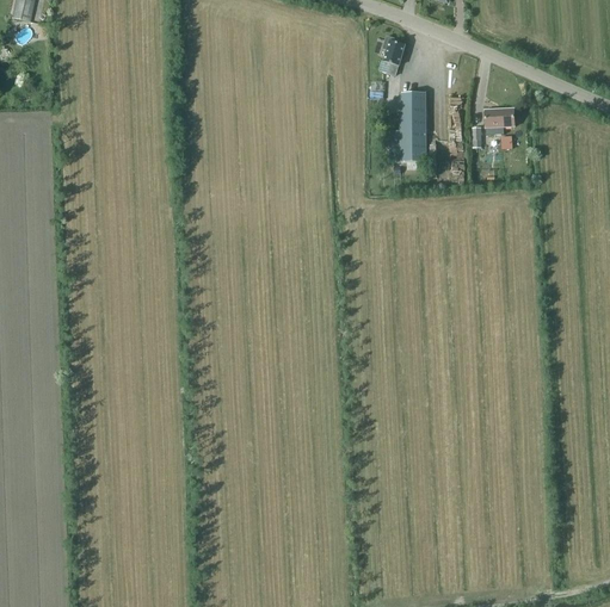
[(14,0),(12,16),(31,20),(35,0),(14,0)]
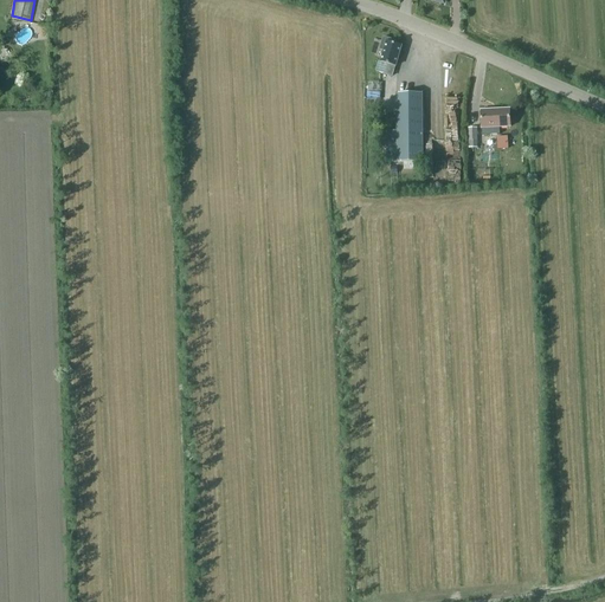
[(403,43),(396,40),(397,38),(384,34),(380,47),(383,49),(380,59),(387,62),(385,71),(393,73),(403,43)]
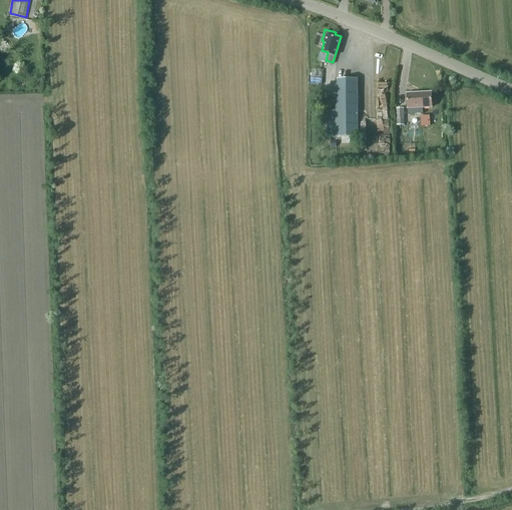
[(328,108),(328,117),(328,134),(347,134),(351,134),(358,134),(358,76),(335,77),(335,108),(328,108)]
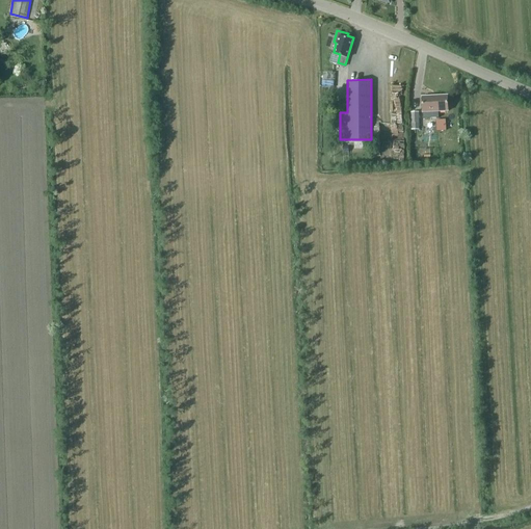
[(449,108),(448,93),(422,94),(422,110),(423,110),(439,109),(449,108)]
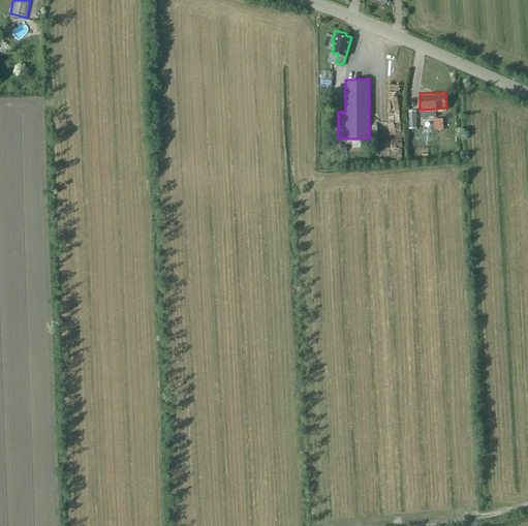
[(409,110),(409,127),(417,126),(417,110),(409,110)]
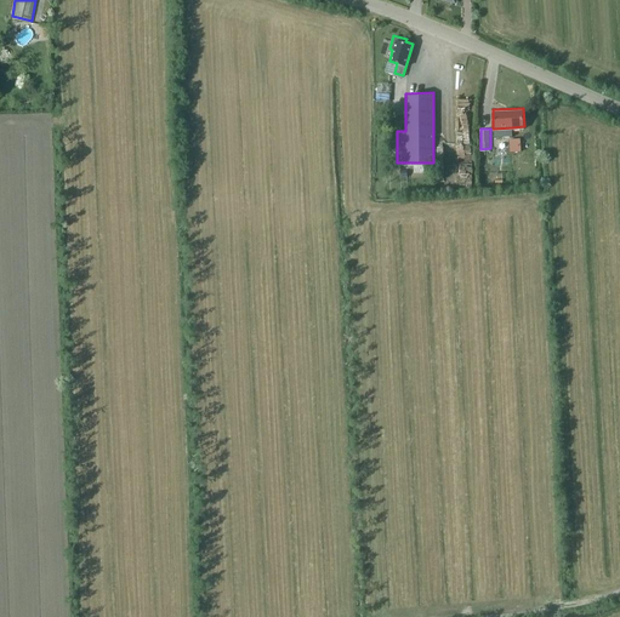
All buildings are outlined.
